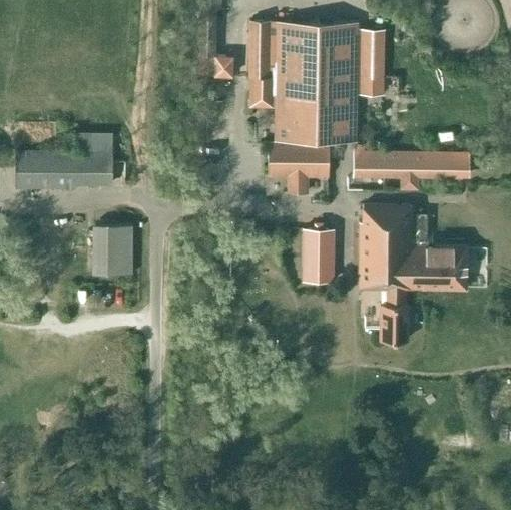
[(249,21),(248,78),(250,78),(250,108),(273,108),(273,78),(270,78),(270,22),(270,21),(249,21)]
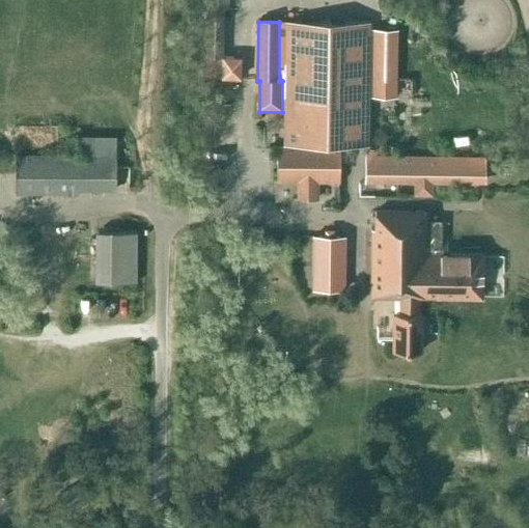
[(286,23),(285,147),(368,148),(370,30),(370,24),(286,23)]
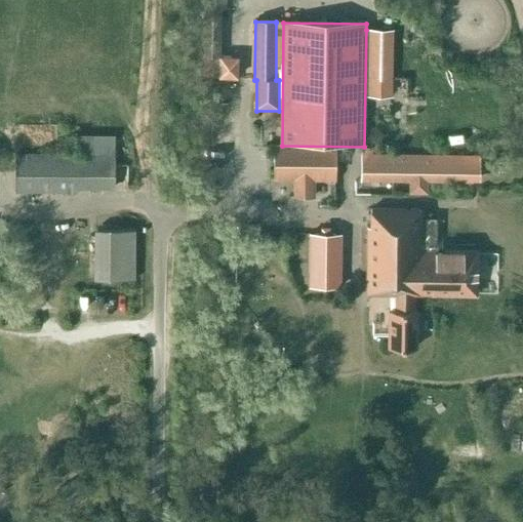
[(204,28),(203,61),(206,61),(220,61),(222,28),(204,28)]
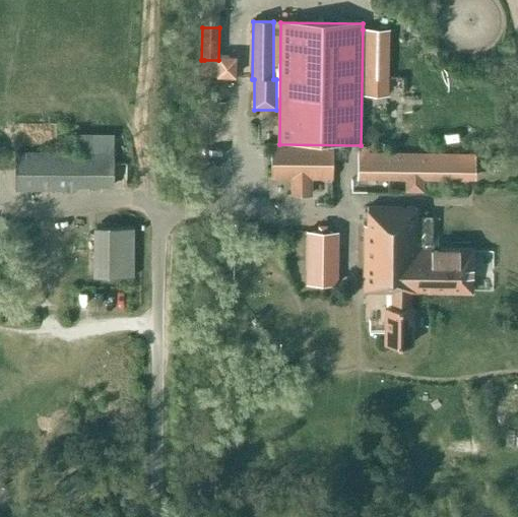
[(363,29),(362,78),(387,78),(387,29),(363,29)]
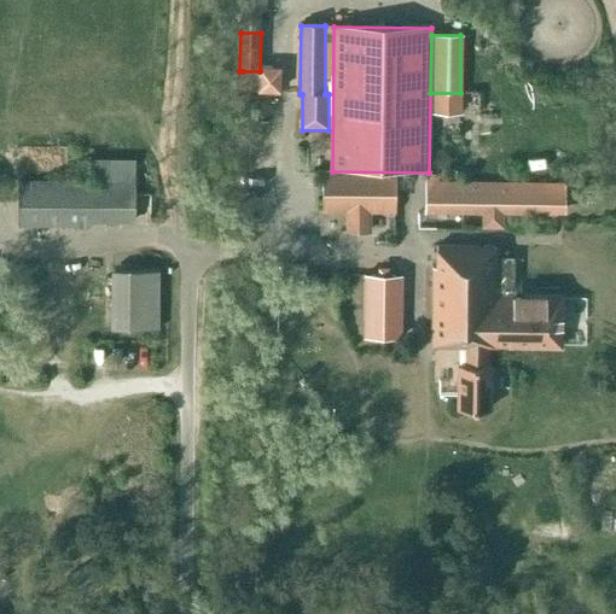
[(242,72),(242,92),(243,92),(256,92),(256,95),(279,95),(279,74),(243,72),(242,72)]
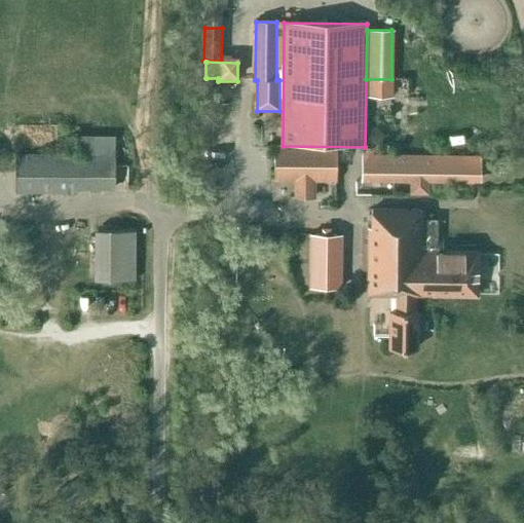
[(78,138),(78,154),(116,155),(116,138),(78,138)]
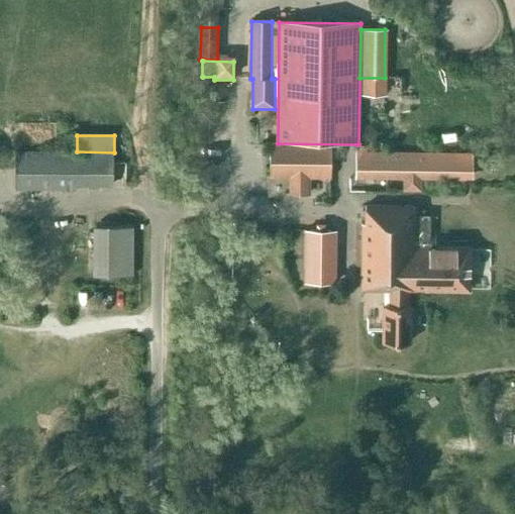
[(271,145),(270,181),(332,181),(332,145),(271,145)]
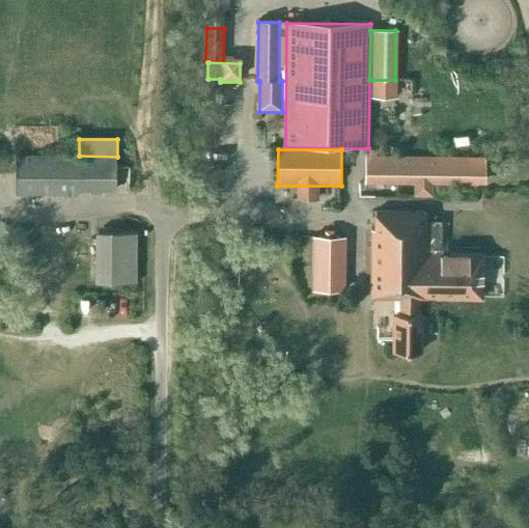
[(17,157),(16,197),(79,198),(79,194),(116,194),(116,192),(132,192),(132,168),(117,168),(117,157),(17,157)]
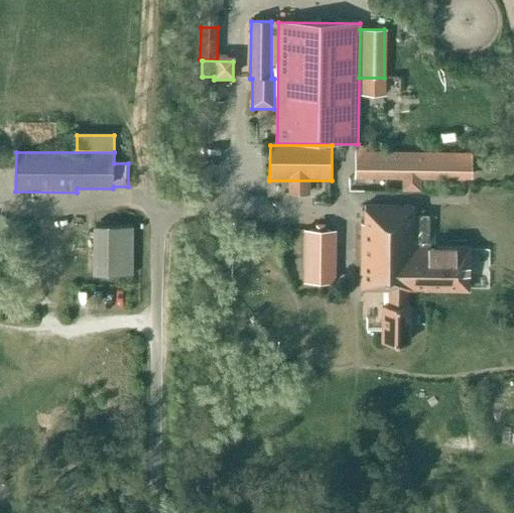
[(363,154),(363,180),(459,182),(466,182),(467,155),(466,155),(460,155),(363,154)]
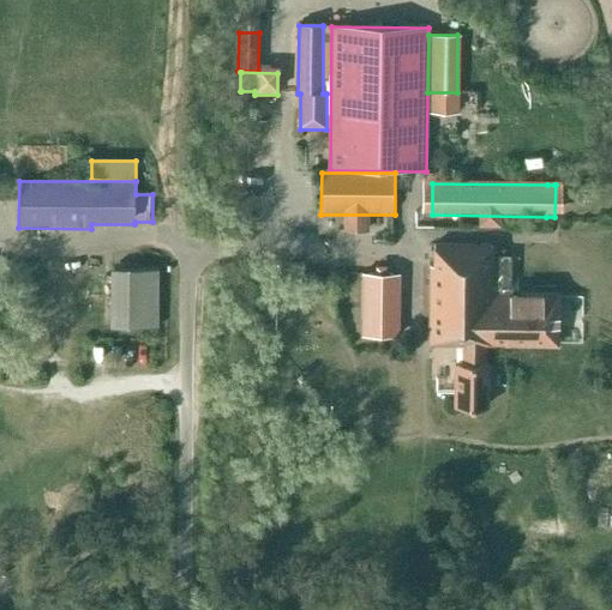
[(431,267),(431,346),(463,346),(463,364),(456,364),(456,408),(489,409),(489,366),(485,366),(485,346),(492,346),(558,346),(559,296),(492,296),(493,247),(435,247),(435,267),(431,267)]
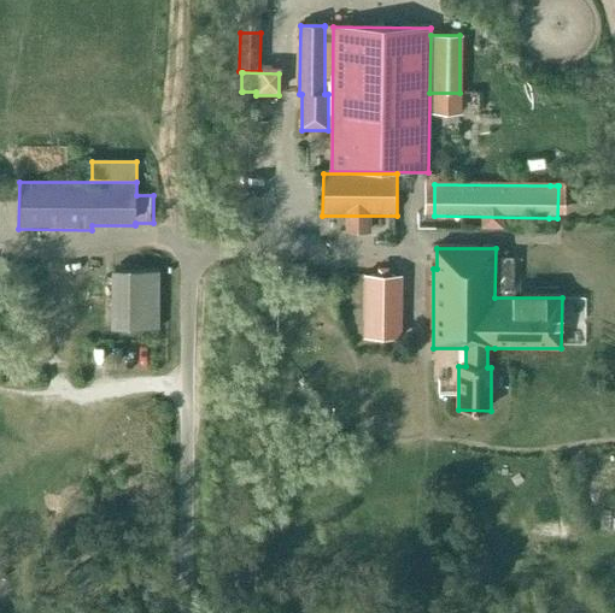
[(115,275),(115,332),(158,334),(159,275),(115,275)]
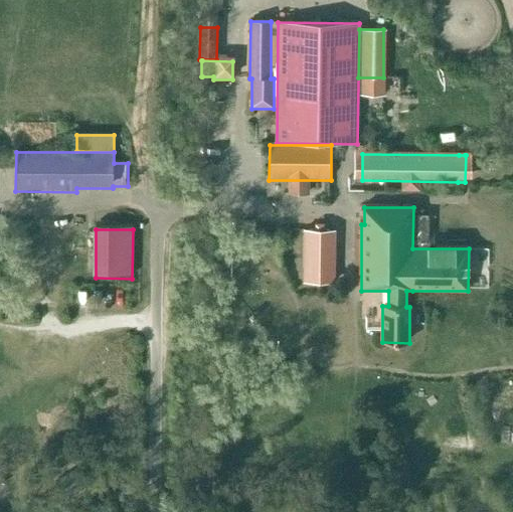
[(304,230),(304,274),(334,274),(335,230),(324,230),(316,230),(304,230)]
